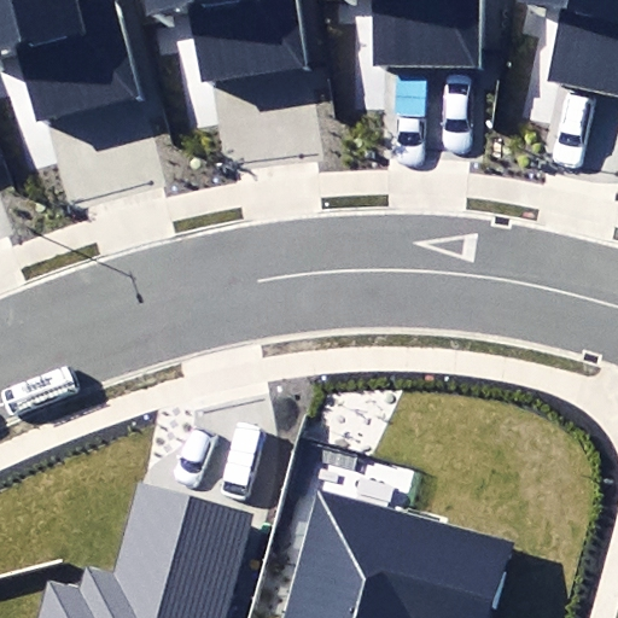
[(0,0),(0,51),(18,46),(39,121),(140,94),(114,0),(104,0),(77,7),(75,0),(0,0)]
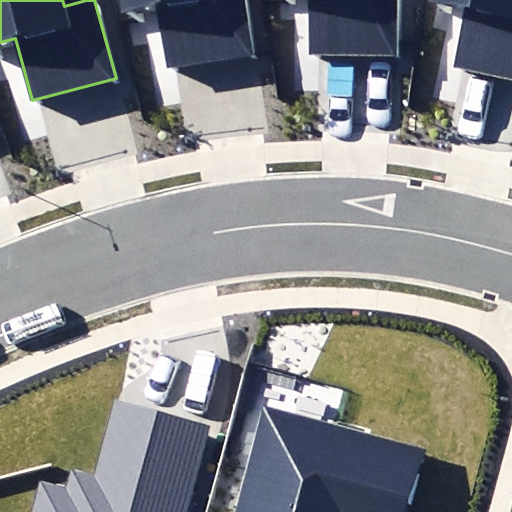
[(165,71),(254,56),(245,0),(121,0),(125,22),(156,17),(165,71)]
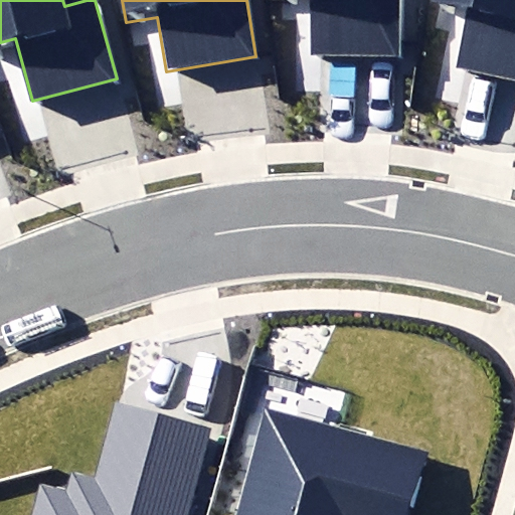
[(309,0),(309,57),(399,58),(399,0),(309,0)]
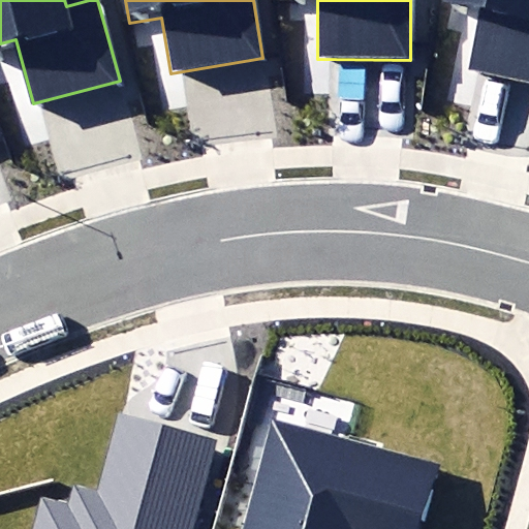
[(468,69),(528,82),(528,0),(448,0),(453,1),(481,7),(468,69)]
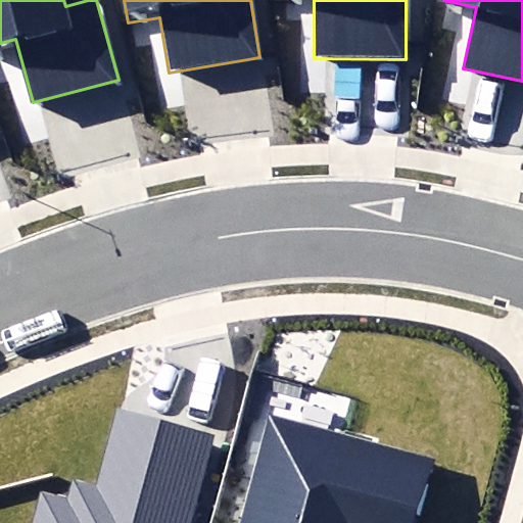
[(192,522),(216,433),(122,409),(115,407),(94,489),(80,485),(75,504),(40,495),(32,522),(192,522)]
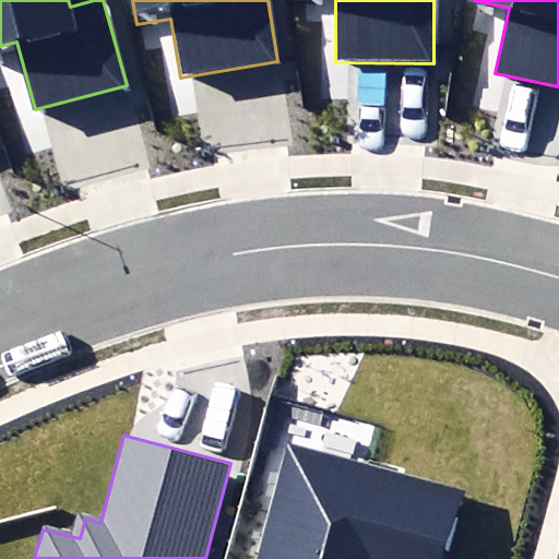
[(328,454),(288,443),(280,474),(257,558),(445,558),(462,490),(367,465),(328,454)]
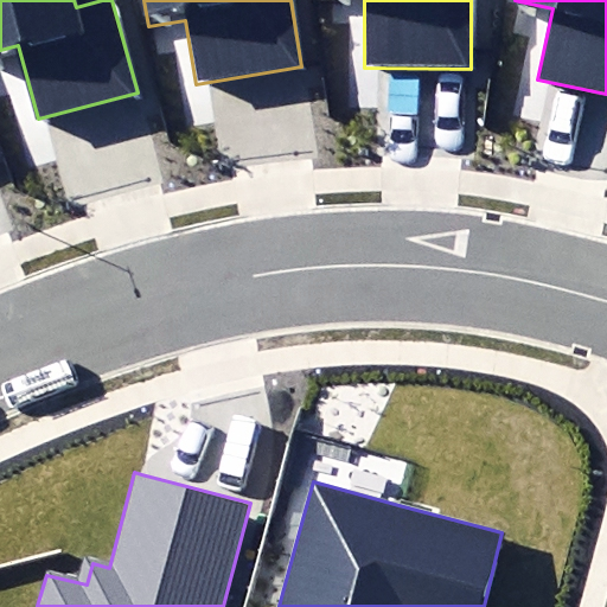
All buildings are outlined.
